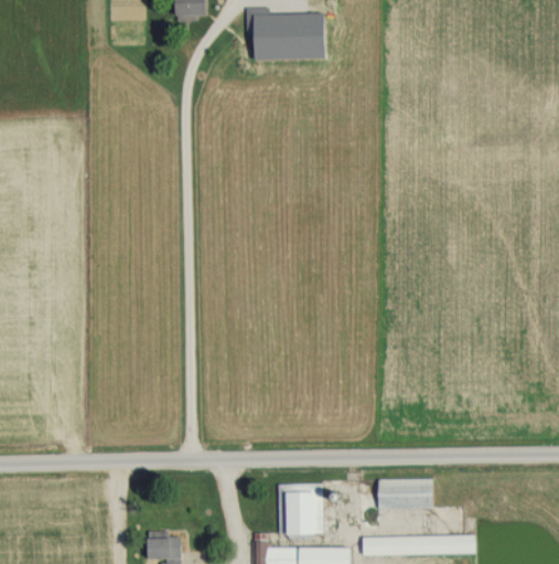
[(171,0),(171,17),(207,18),(207,0),(171,0)]
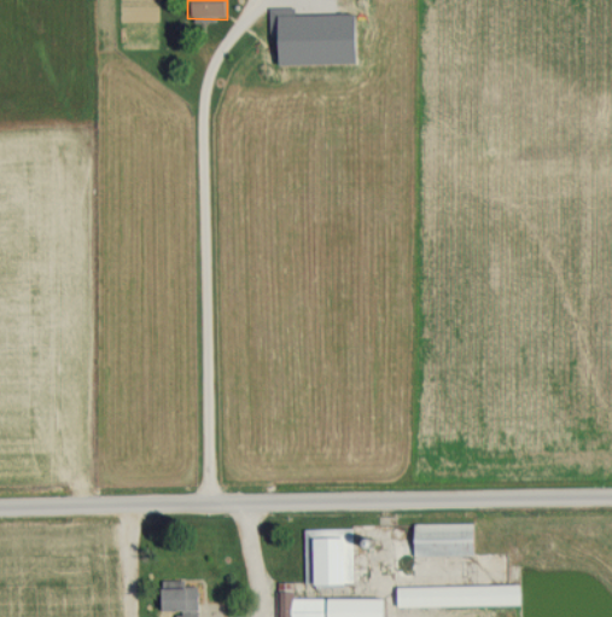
[(308,25),(327,24),(326,7),(307,9),(308,25)]
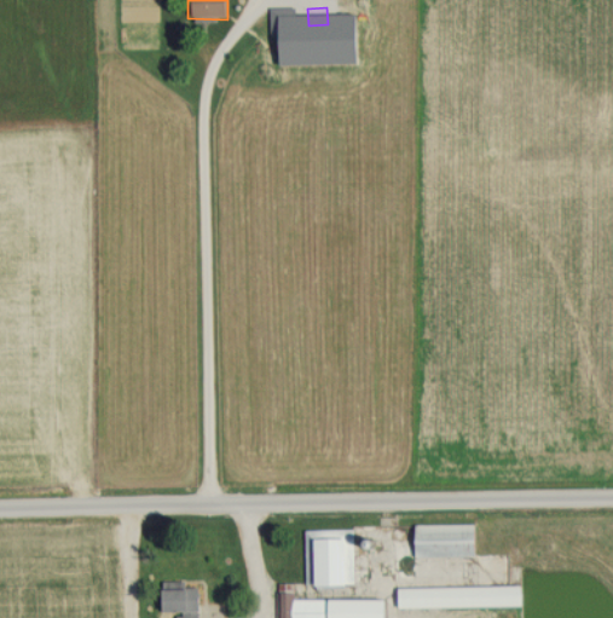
[(478,558),(478,525),(414,525),(414,558),(478,558)]
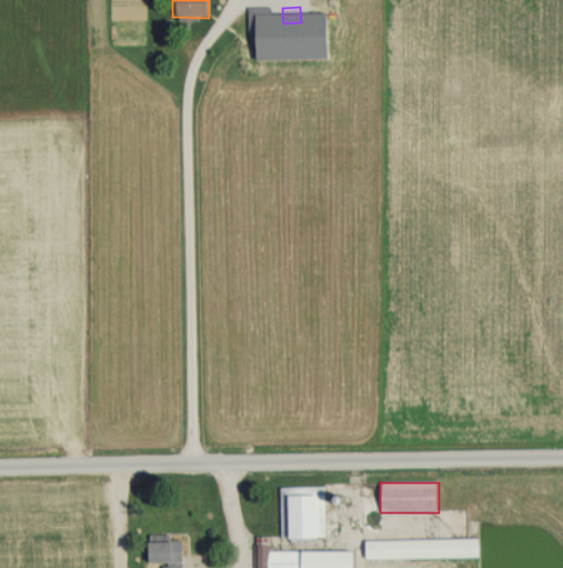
[(328,540),(327,487),(283,488),(283,540),(328,540)]
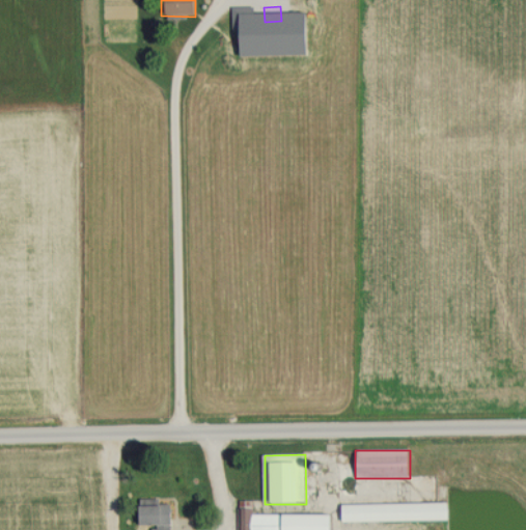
[(138,500),(138,528),(172,528),(172,500),(138,500)]
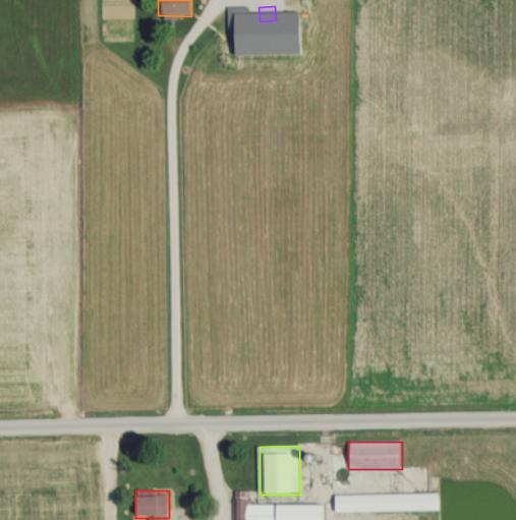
[(335,512),(438,511),(438,494),(335,494),(335,512)]
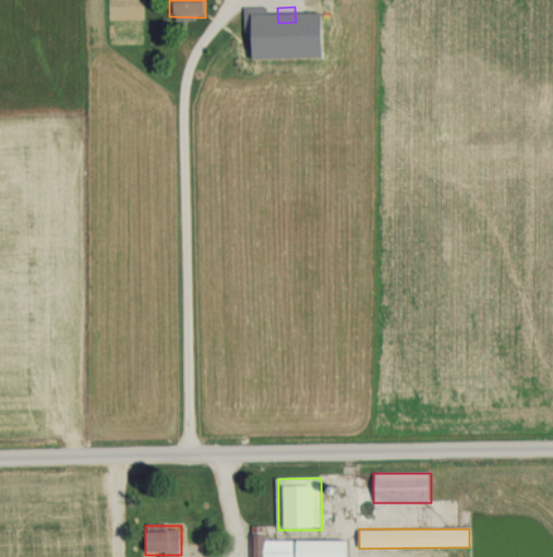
[(346,556),(346,540),(255,541),(254,556),(346,556)]
